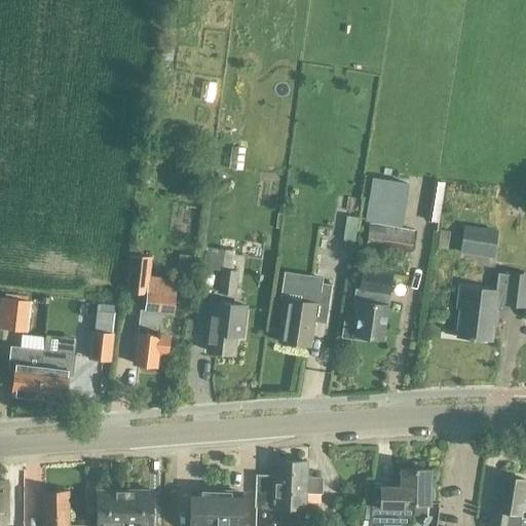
[(165,55),(182,58),(184,43),(167,41),(165,55)]
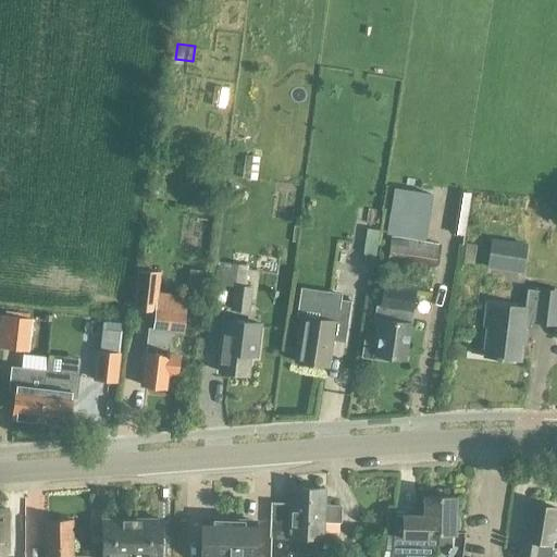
[(463,184),(462,229),(474,229),(475,185),(463,184)]
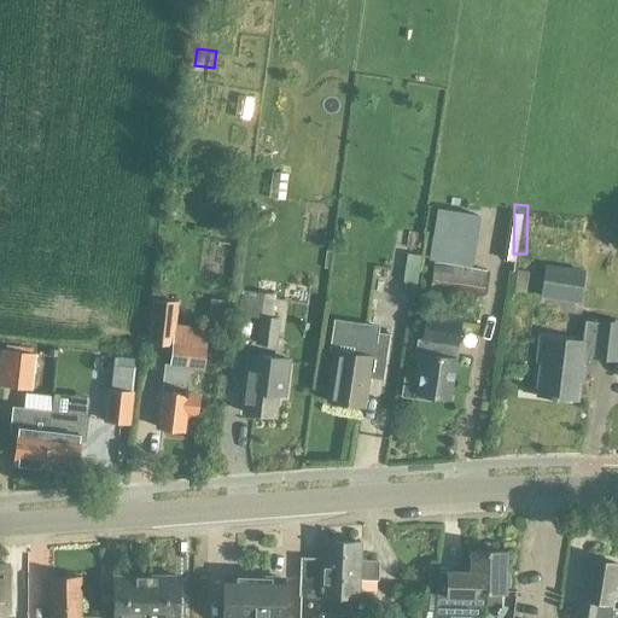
[(441,257),(479,260),(482,228),(443,226),(441,257)]
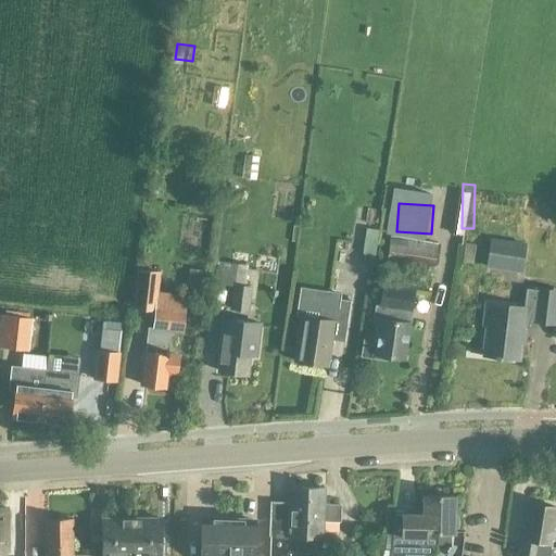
[(338,231),(356,235),(361,214),(341,211),(338,231)]
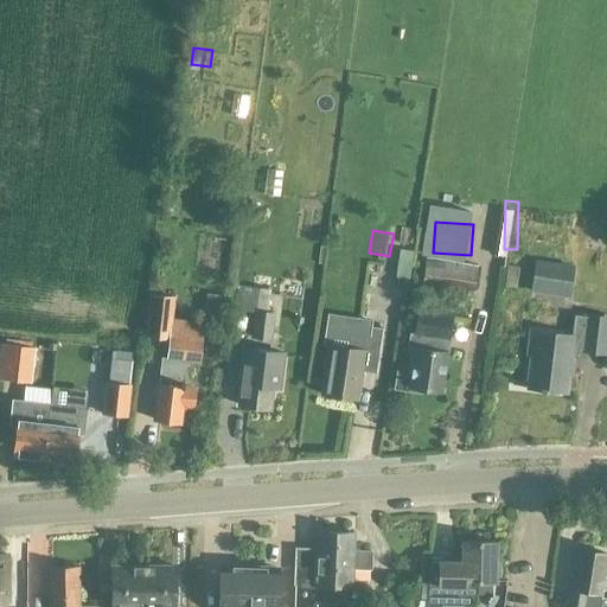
[(427,260),(423,283),(474,292),(479,269),(427,260)]
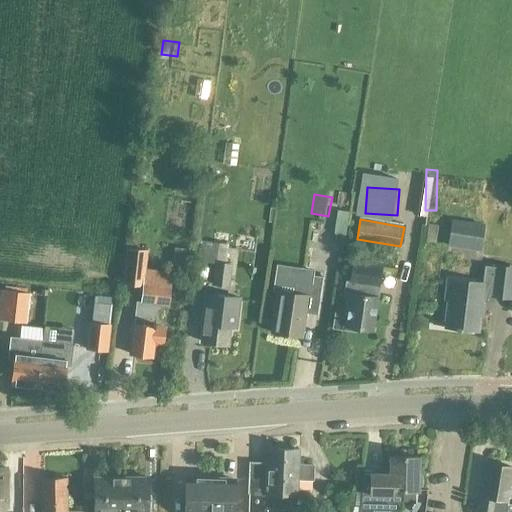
[(451,220),(448,247),(481,252),(484,224),(451,220)]
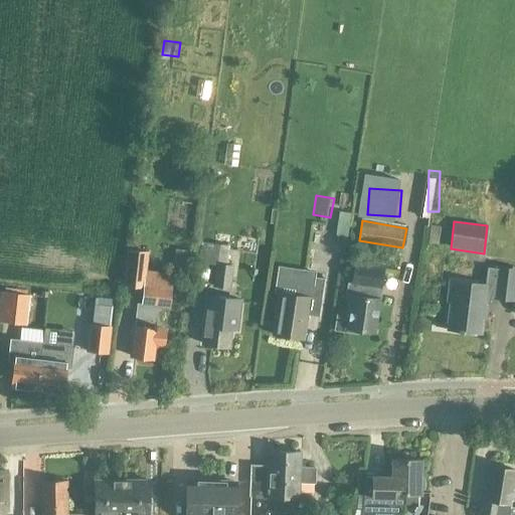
[(441,225),(431,224),(428,242),(439,243),(441,225)]
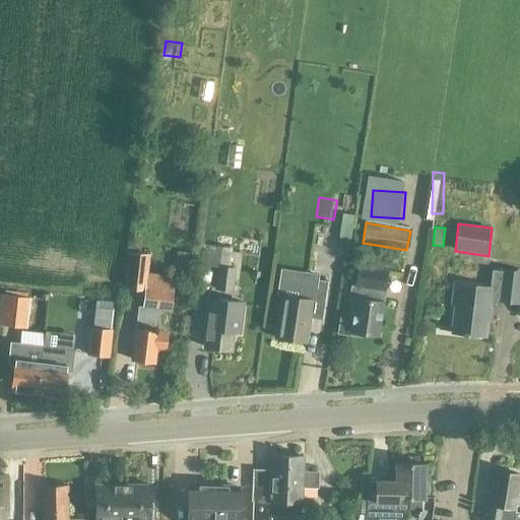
[(229,269),(232,250),(206,246),(203,266),(219,268),(216,289),(233,291),(236,270),(229,269)]
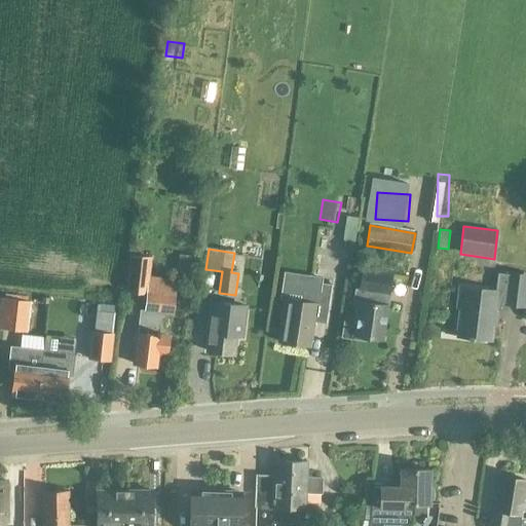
[(149,259),(129,257),(125,294),(145,296),(149,259)]
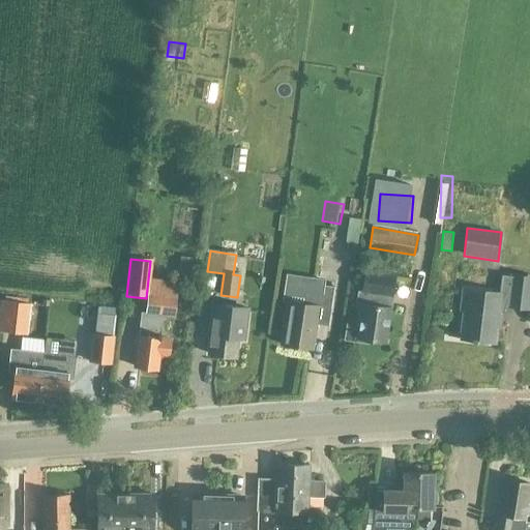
[(360,344),(361,340),(385,344),(390,308),(389,308),(391,299),(392,299),(395,276),(365,272),(362,294),(363,294),(361,304),(358,323),(348,322),(345,341),(360,344)]
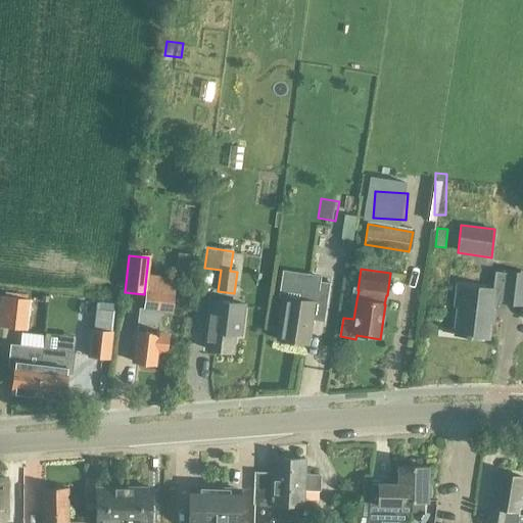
[(460,307),(457,335),(466,336),(466,338),(483,340),(483,338),(486,338),(490,310),(497,311),(498,301),(504,302),(521,305),(522,286),(522,275),(507,274),(507,275),(495,273),(493,291),(459,287),(457,306),(460,307)]
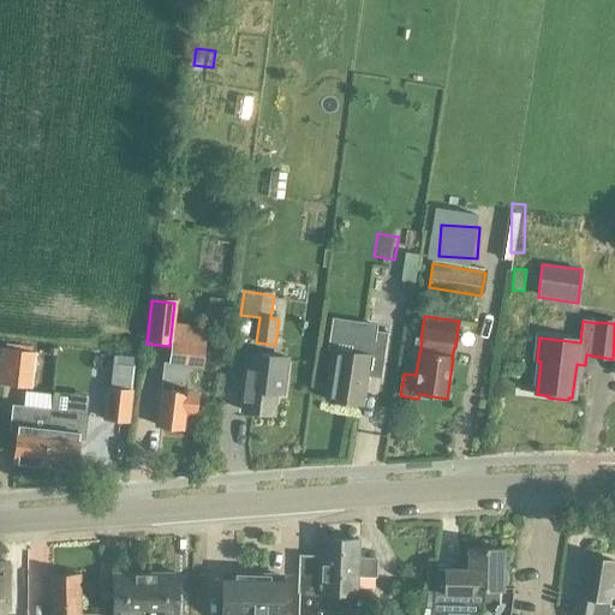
[(207,329),(173,326),(168,365),(189,366),(202,369),(207,329)]
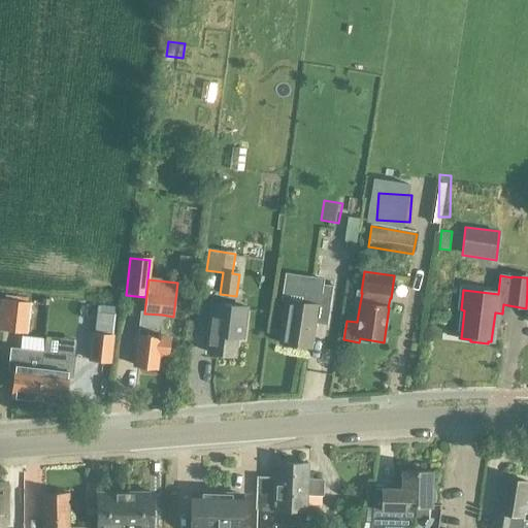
[(281,344),(311,350),(319,306),(331,308),(334,287),(321,286),(320,294),(306,291),(304,304),(287,301),(281,344)]
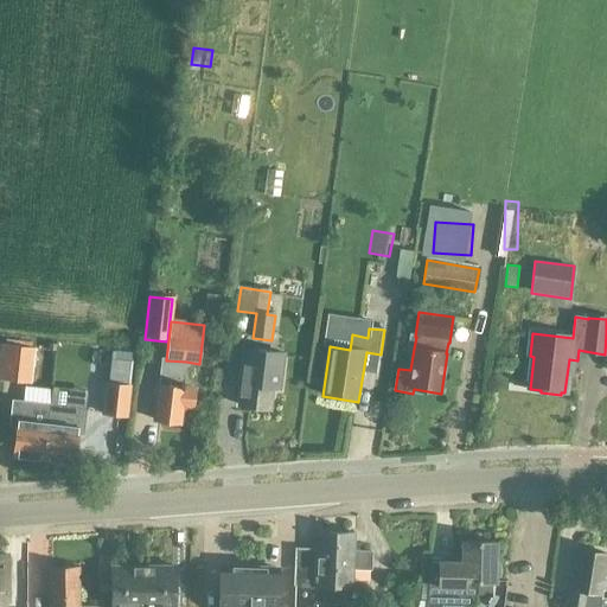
[(5,349),(1,379),(30,383),(33,352),(5,349)]
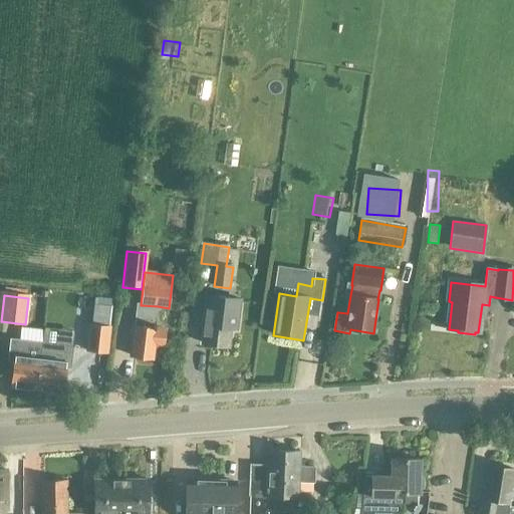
[(229,348),(231,330),(237,330),(241,300),(206,295),(203,322),(205,322),(202,344),(229,348)]
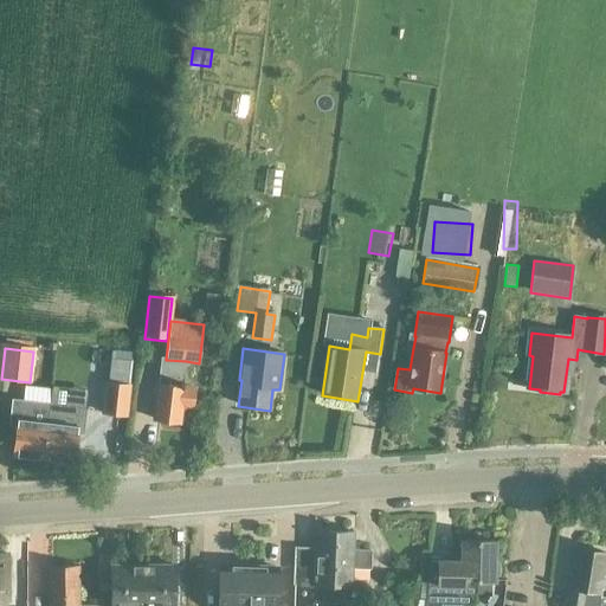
[(166,360),(161,359),(154,420),(180,424),(181,408),(192,410),(195,389),(184,388),(186,361),(166,360)]
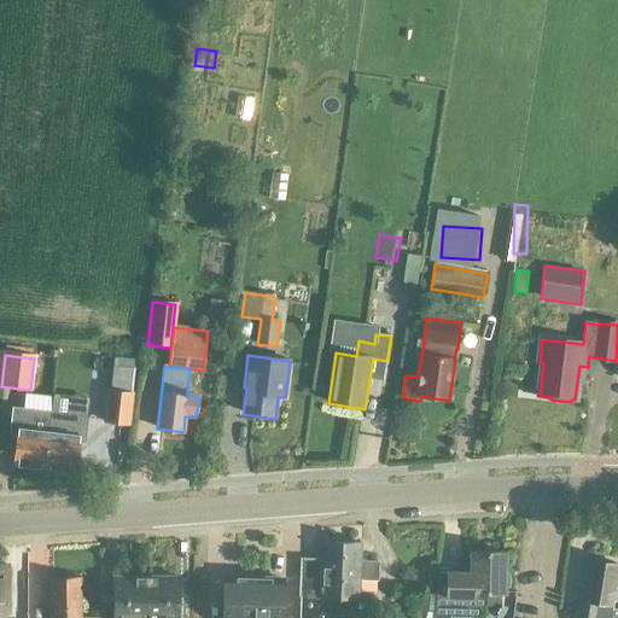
[(109,389),(105,421),(130,425),(134,392),(109,389)]
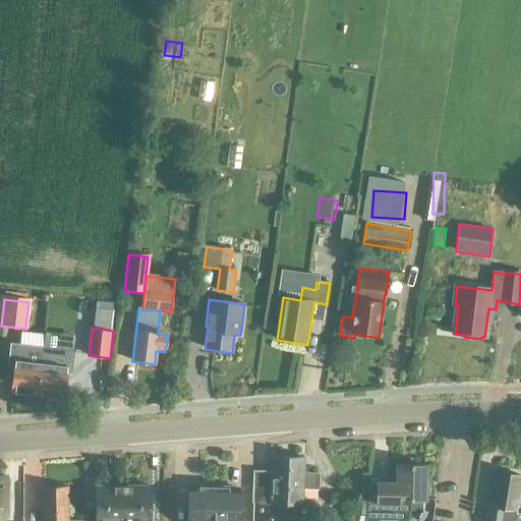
[(11,392),(38,395),(41,365),(24,363),(25,351),(11,349),(9,366),(14,367),(11,392)]
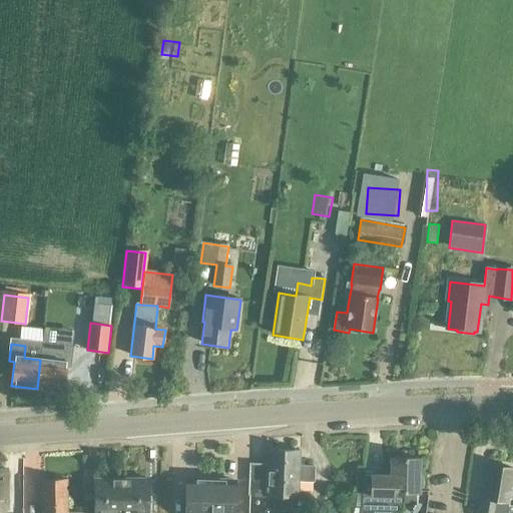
[(57,349),(55,362),(40,360),(37,389),(62,392),(65,367),(70,368),(72,351),(57,349)]
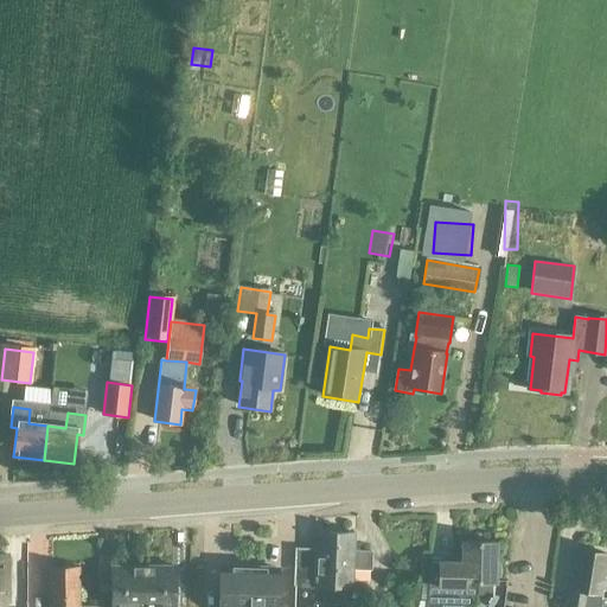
[(295,587),(294,606),(345,606),(328,605),(328,600),(351,601),(351,588),(352,588),(353,568),(370,569),(370,550),(355,549),(355,535),(315,534),(314,550),(296,549),(295,587)]
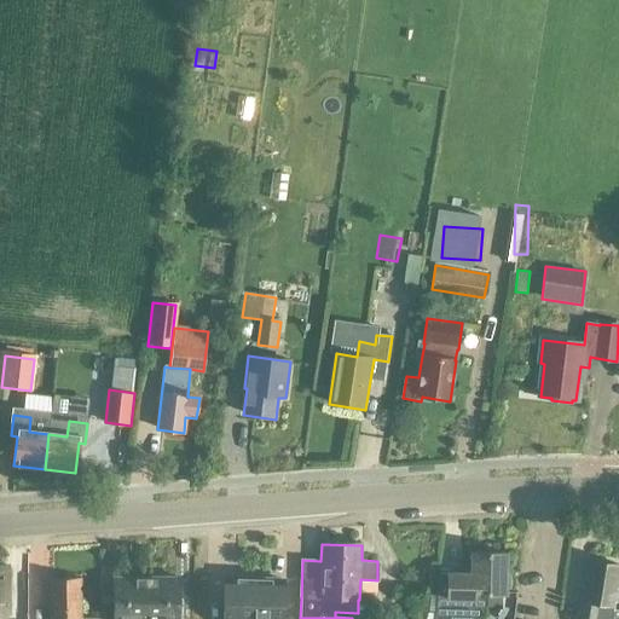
[(447,574),(439,574),(434,618),(449,618),(484,618),(485,594),(503,594),(504,589),(509,589),(509,577),(504,577),(504,554),(473,554),(472,576),(447,574)]
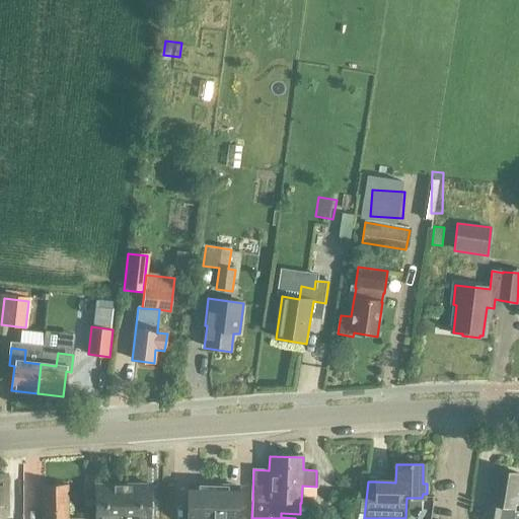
[(486,518),(513,518),(515,510),(516,505),(518,505),(518,495),(517,495),(518,483),(518,474),(493,470),(488,505),(489,505),(486,518)]
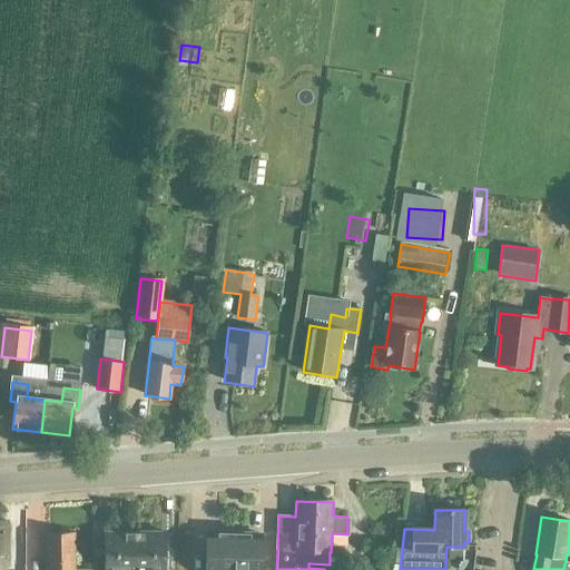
[(165,533),(134,534),(134,569),(163,569),(163,536),(164,534),(165,533)]
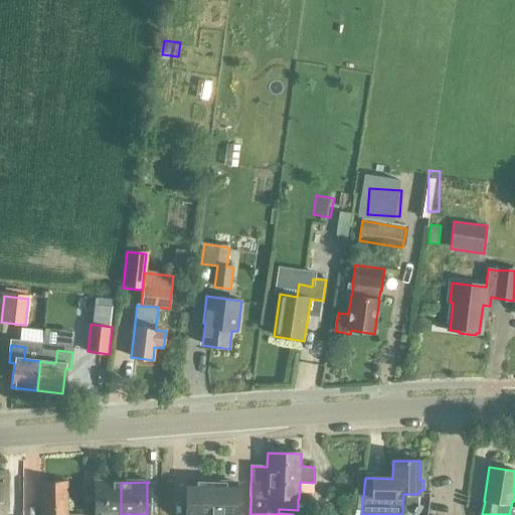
[(210,514),(211,483),(187,482),(186,514),(210,514)]
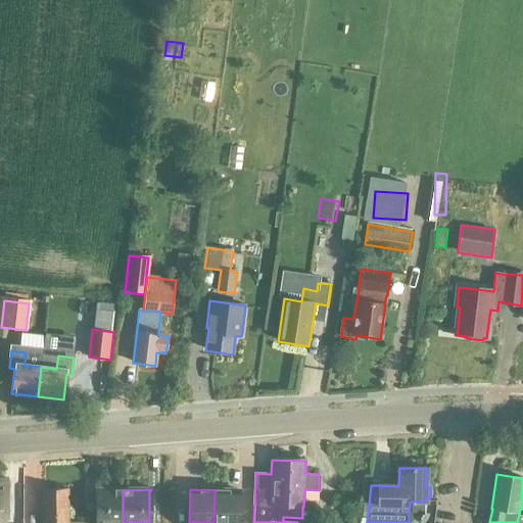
[(41,522),(67,522),(67,490),(41,490),(41,522)]
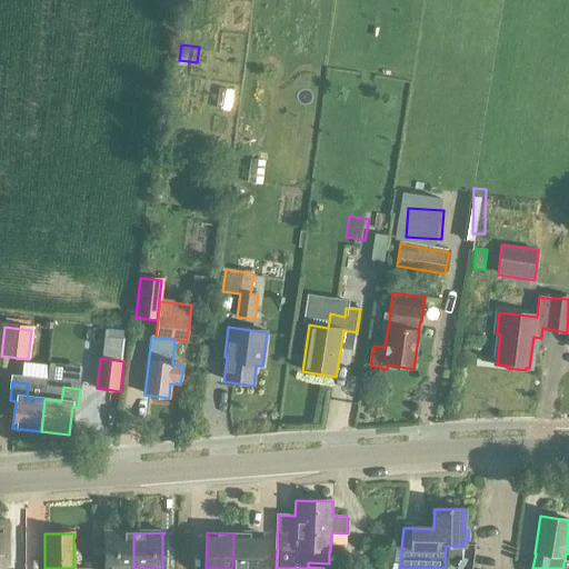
[(105,568),(133,568),(133,533),(103,533),(103,535),(105,535),(105,568)]
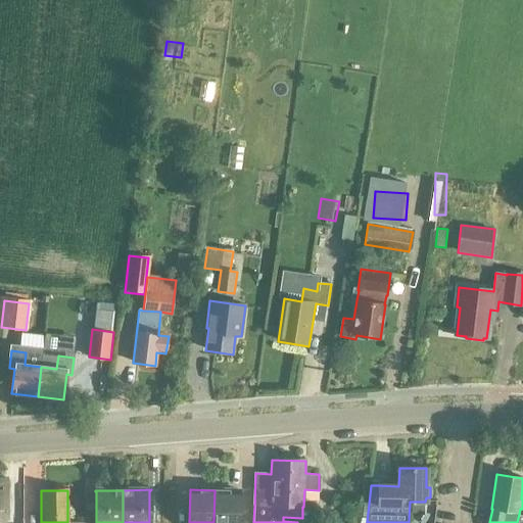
[(215,490),(214,522),(238,522),(239,491),(215,490)]
